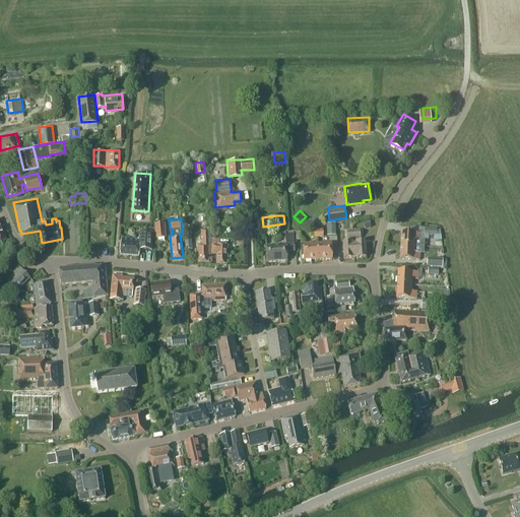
[(166,236),(165,220),(153,221),(155,236),(166,236)]
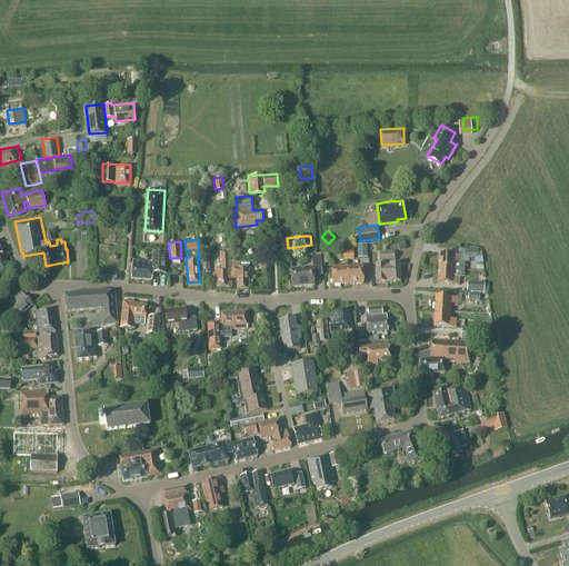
[(367,256),(366,241),(357,242),(358,256),(367,256)]
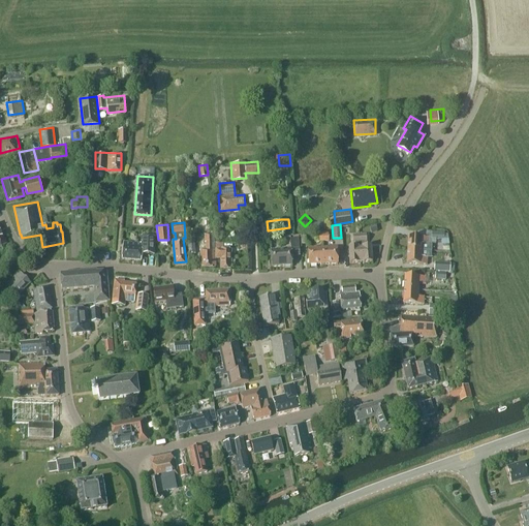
[(360,233),(361,260),(372,259),(372,244),(365,245),(365,241),(367,241),(366,231),(360,233)]
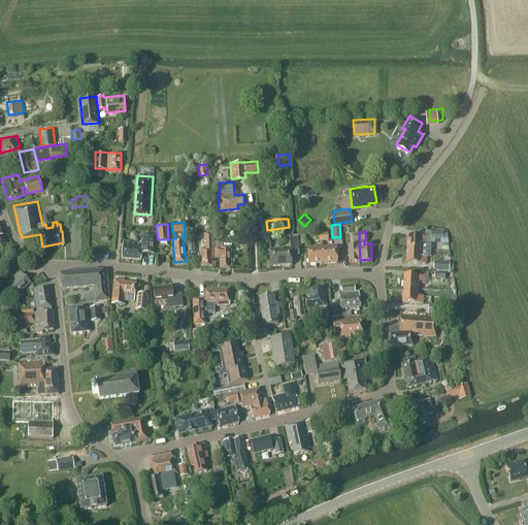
[(213,243),(215,243),(215,240),(215,232),(204,232),(204,240),(206,240),(206,248),(200,248),(200,265),(215,264),(215,257),(215,247),(213,243)]
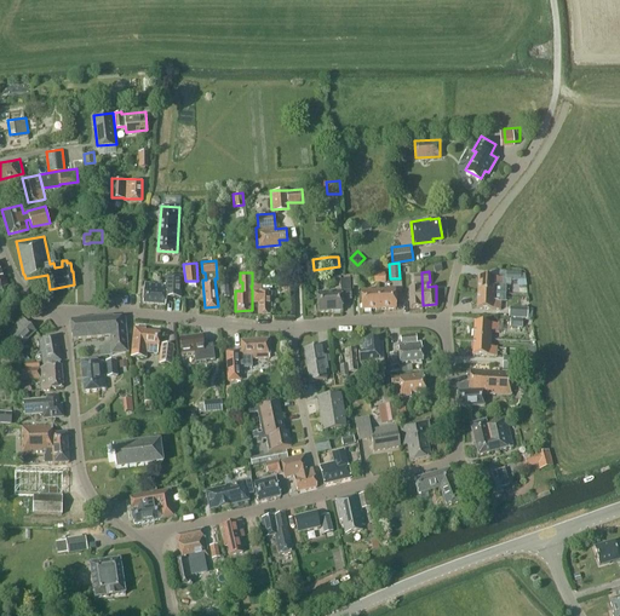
[(423,305),(422,272),(413,272),(414,282),(415,282),(417,287),(408,287),(409,305),(423,305)]
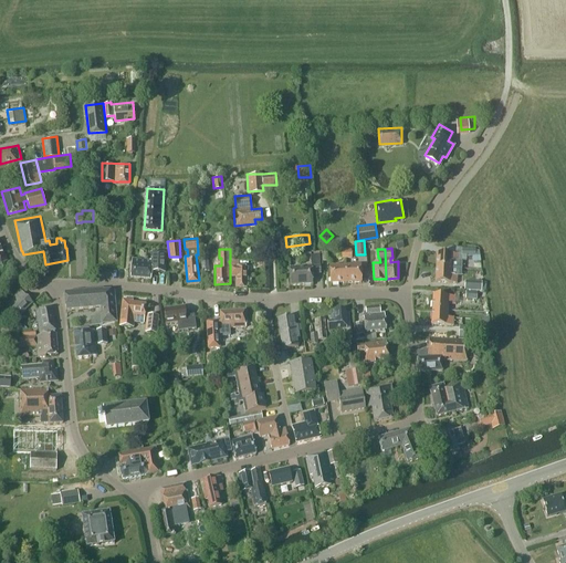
[(437,250),(436,264),(452,266),(452,259),(458,260),(459,251),(437,250)]
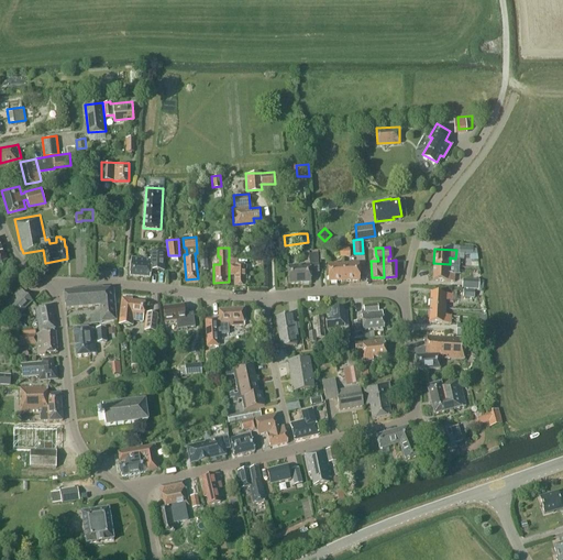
[(150,250),(150,256),(131,255),(129,274),(150,275),(151,268),(164,270),(165,250),(150,250)]
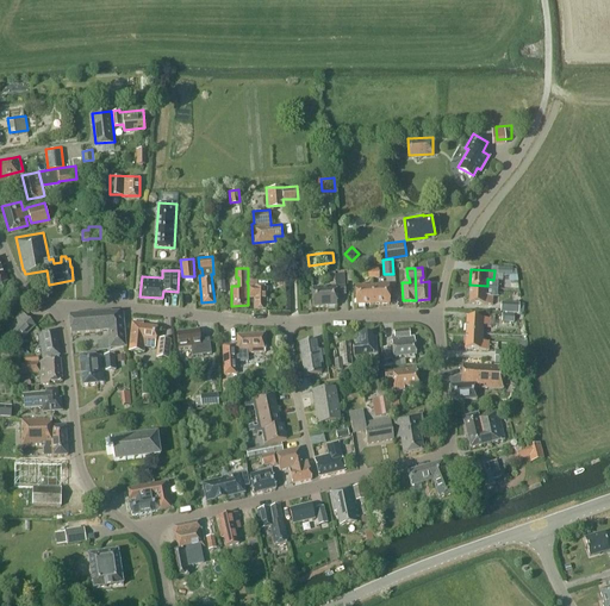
[(336,293),(343,293),(344,292),(344,272),(335,273),(335,285),(312,286),(313,305),(336,304),(336,293)]
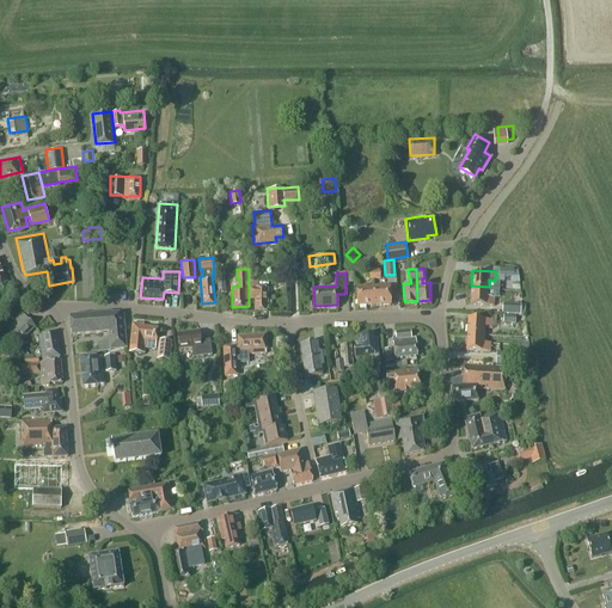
[(226,292),(225,276),(216,277),(218,292),(226,292)]
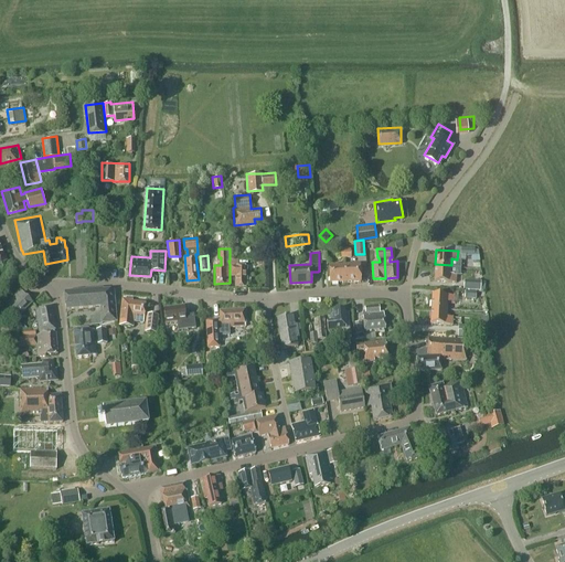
[(237,257),(230,257),(230,261),(228,261),(230,264),(230,275),(234,275),(234,285),(247,285),(247,264),(237,264),(237,257)]
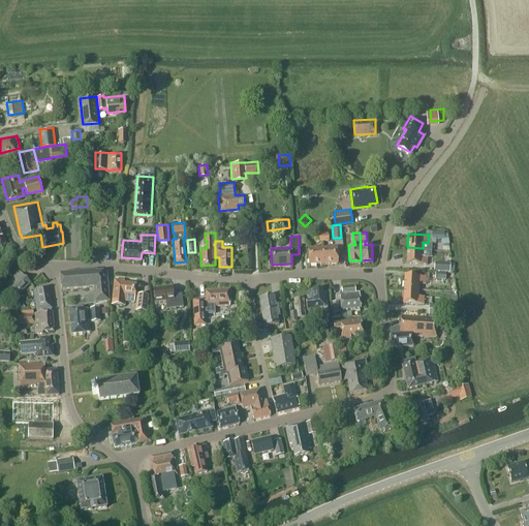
[(337,245),(322,246),(323,263),(338,261),(337,245)]
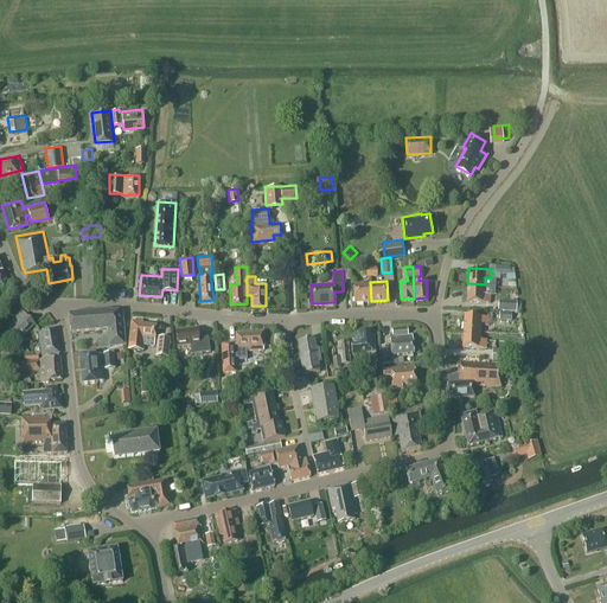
[(371,301),(370,282),(353,282),(355,302),(371,301)]
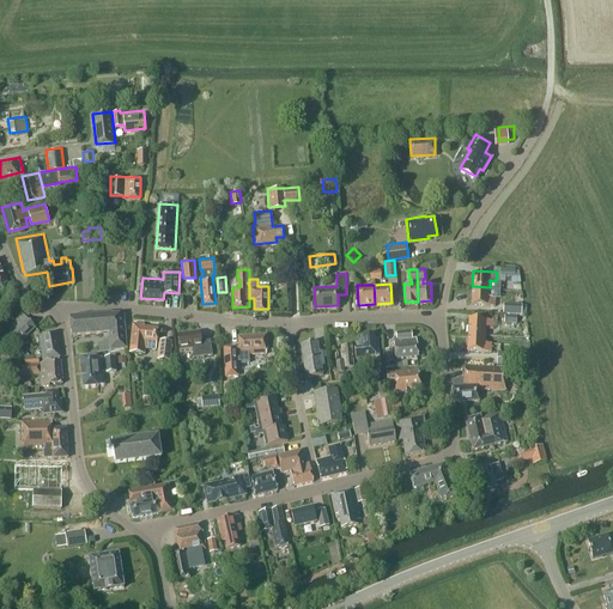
[(490,294),(490,287),(472,286),(471,303),(495,304),(496,296),(490,294)]
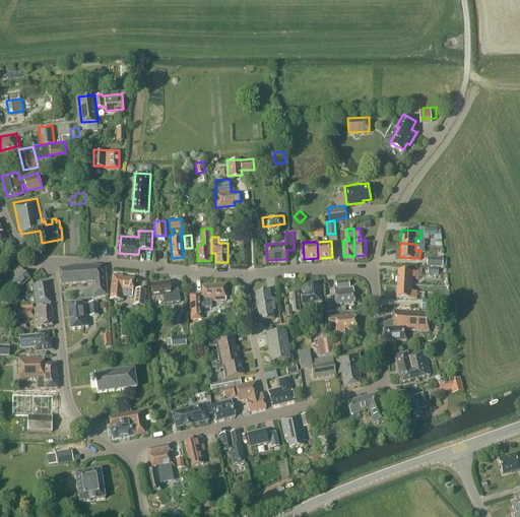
[(30,276),(18,264),(4,278),(15,291),(30,276)]
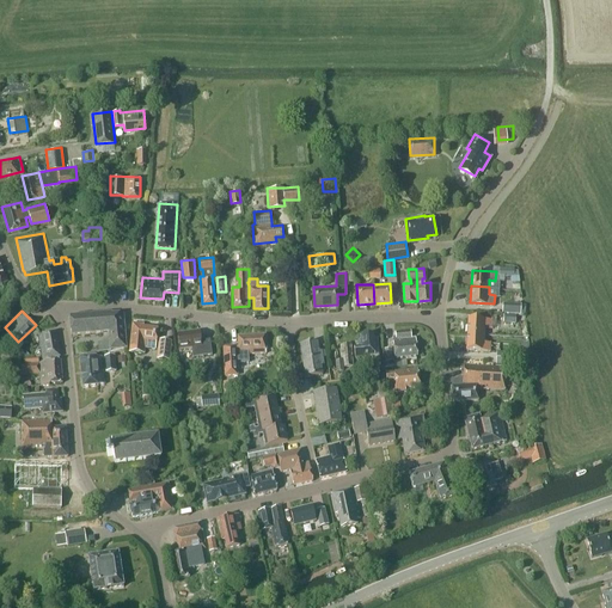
[(112,313),(112,311),(69,314),(71,333),(108,330),(109,339),(98,341),(99,350),(110,349),(110,347),(126,345),(123,312),(112,313)]
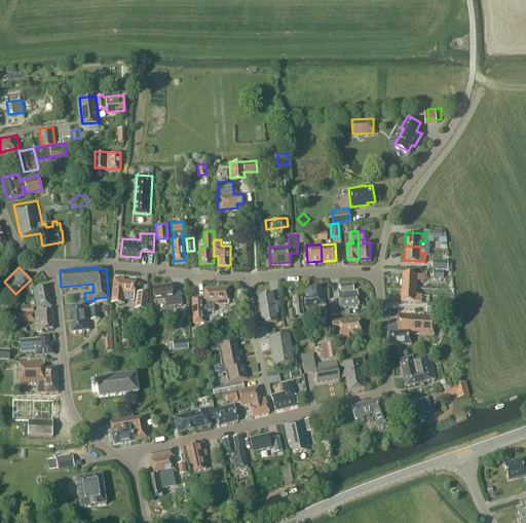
[(401,286),(416,287),(417,281),(422,281),(422,273),(402,271),(401,286)]
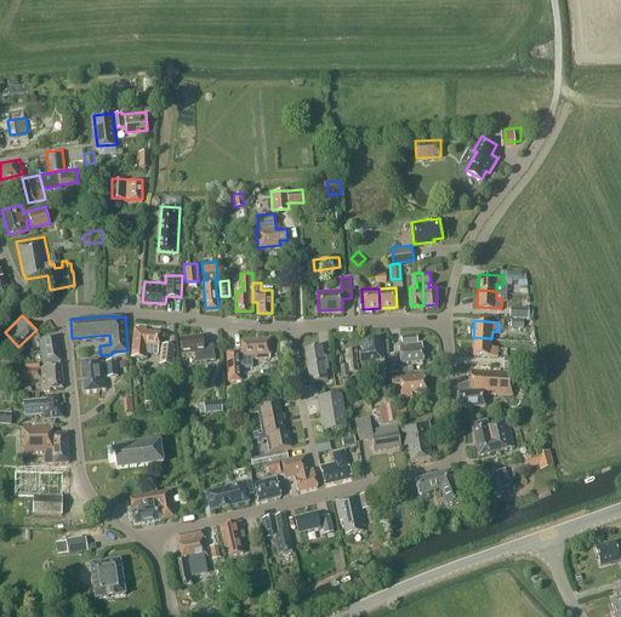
[(146,326),(135,326),(131,355),(146,356),(147,349),(158,350),(159,331),(146,329),(146,326)]
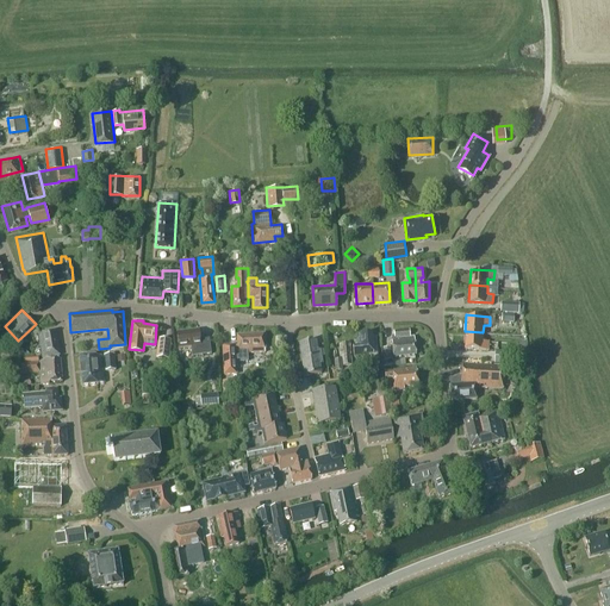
[(410,333),(410,326),(393,329),(394,332),(391,333),(393,355),(416,353),(415,333),(410,333)]
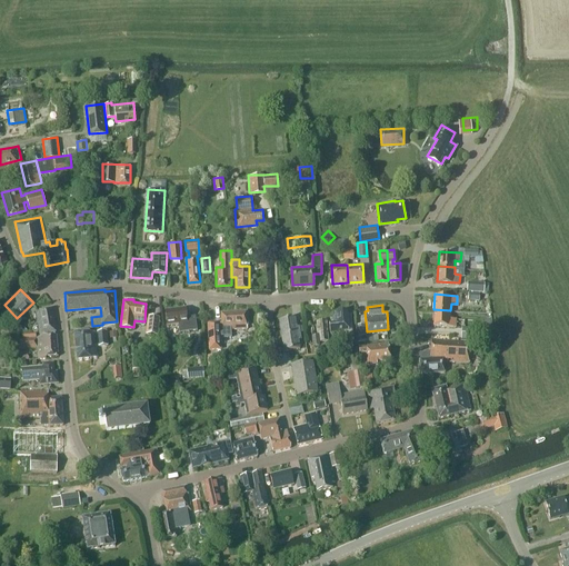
[(187,316),(186,306),(165,308),(167,324),(178,321),(179,330),(186,330),(197,328),(196,315),(187,316)]
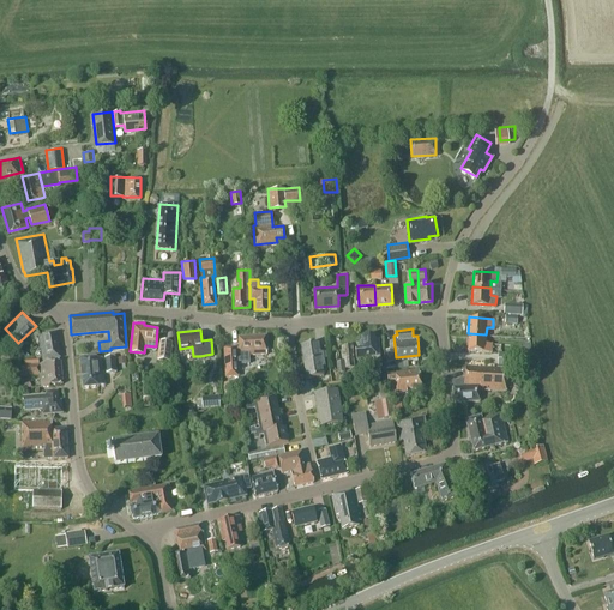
[(59,355),(55,331),(40,334),(43,357),(59,355)]
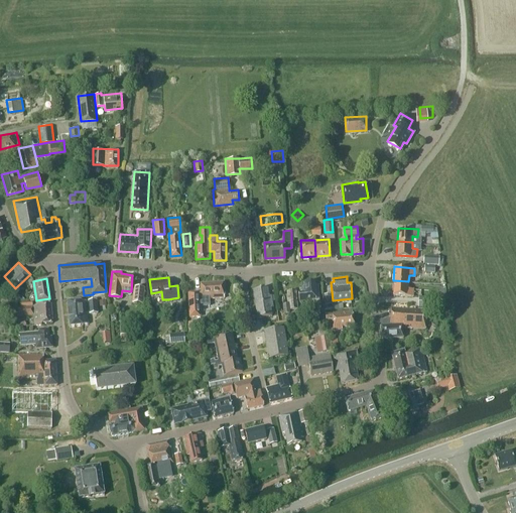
[(314,283),(314,279),(305,280),(305,281),(301,282),(302,290),(298,291),(299,299),(310,298),(310,303),(319,302),(318,283),(314,283)]
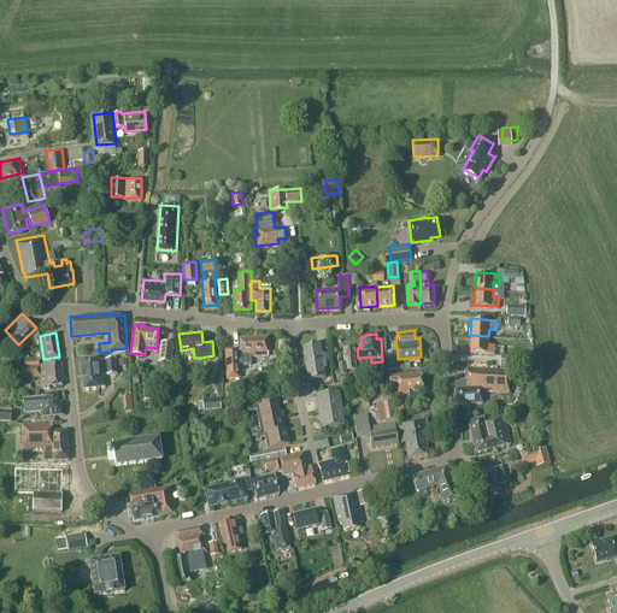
[(269,354),(268,335),(239,336),(240,347),(238,347),(225,347),(227,376),(239,376),(238,364),(251,363),(250,354),(269,354)]
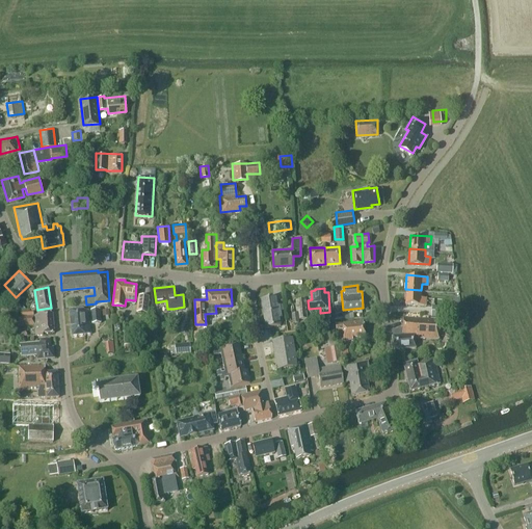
[(421,295),(421,290),(405,289),(405,302),(426,303),(426,296),(421,295)]
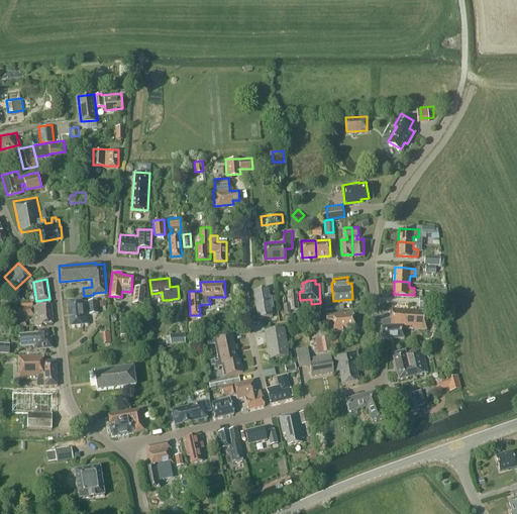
[(144,287),(134,286),(132,301),(143,302),(144,287)]
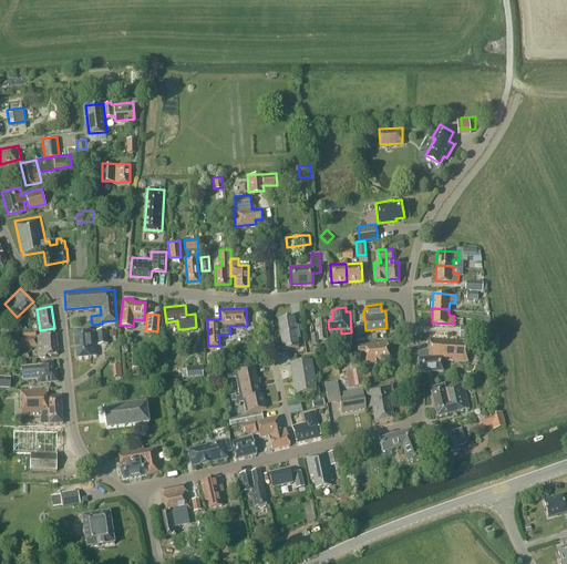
[(278,317),(280,332),(299,329),(298,322),(296,324),(294,315),(278,317)]
